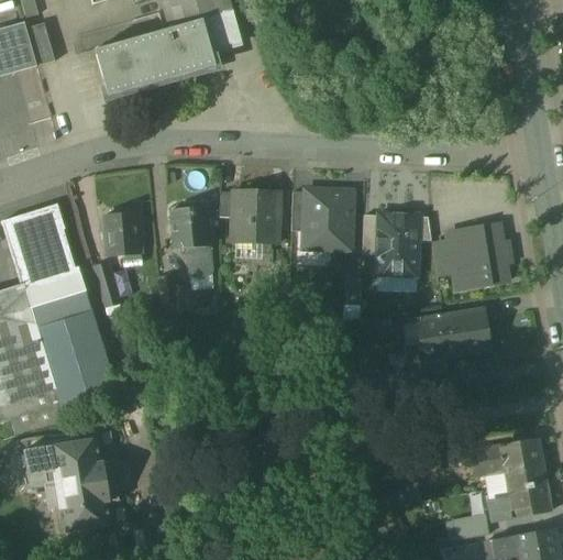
[(21,0),(26,15),(39,12),(35,0),(21,0)]
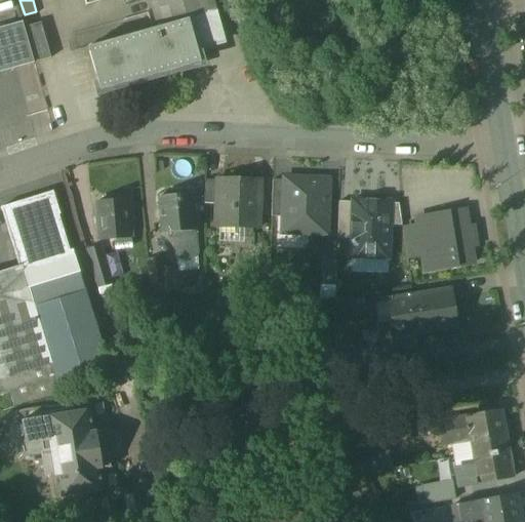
[(150,0),(158,25),(188,16),(216,8),(214,0),(150,0)]
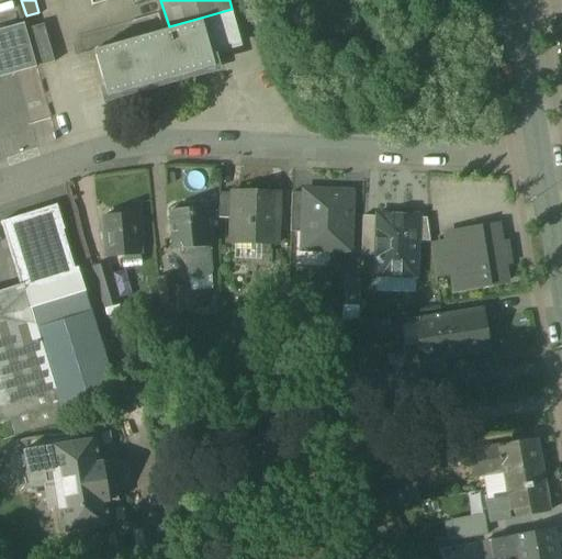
[(159,10),(132,18),(137,35),(165,28),(159,10)]
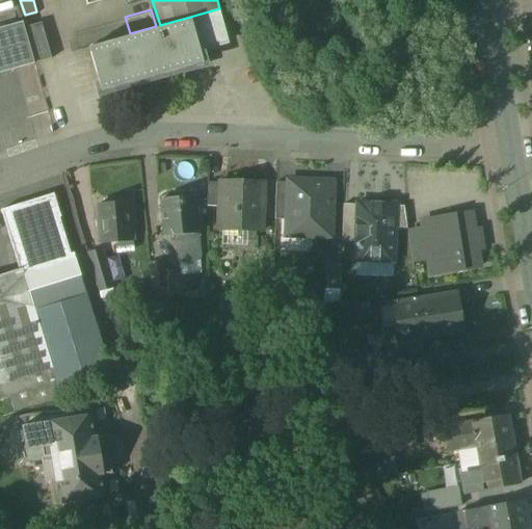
[(130,33),(89,45),(102,89),(203,60),(190,17),(160,25),(156,26),(130,33)]
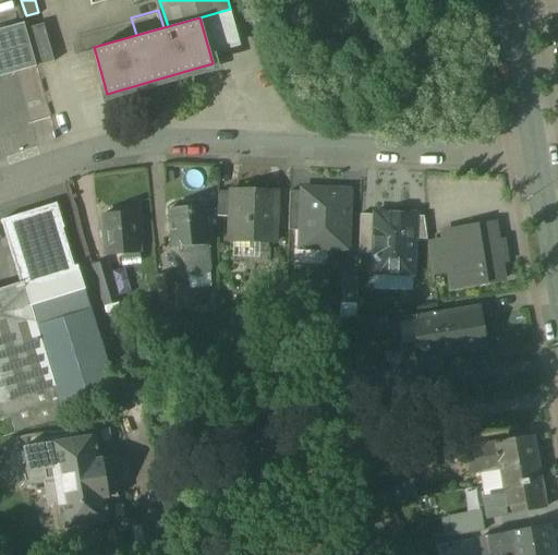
[(24,21),(0,27),(0,73),(37,63),(26,26),(24,21)]
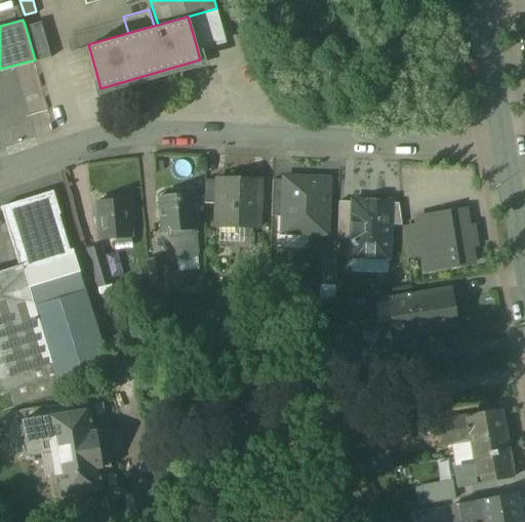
[(41,19),(25,25),(35,59),(51,55),(41,19)]
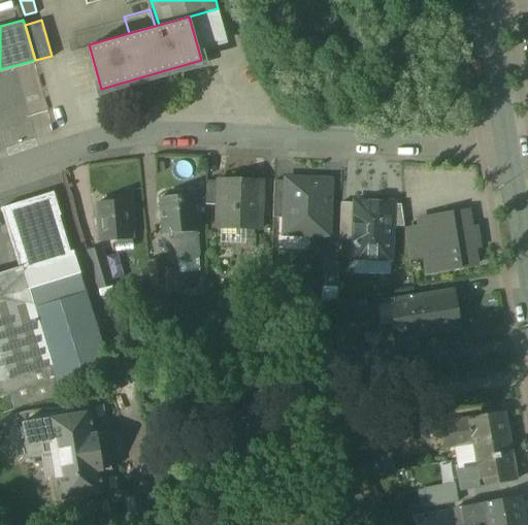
[(263,178),(219,177),(219,203),(218,225),(261,226),(263,178)]
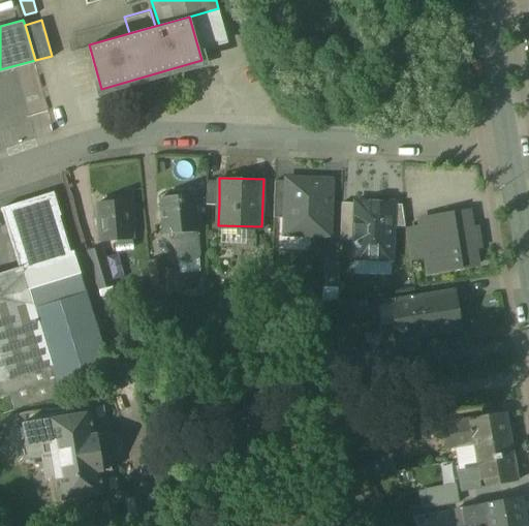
[(331,179),(290,178),(290,179),(290,198),(287,198),(286,216),(286,228),(310,229),(310,231),(329,233),(331,179)]
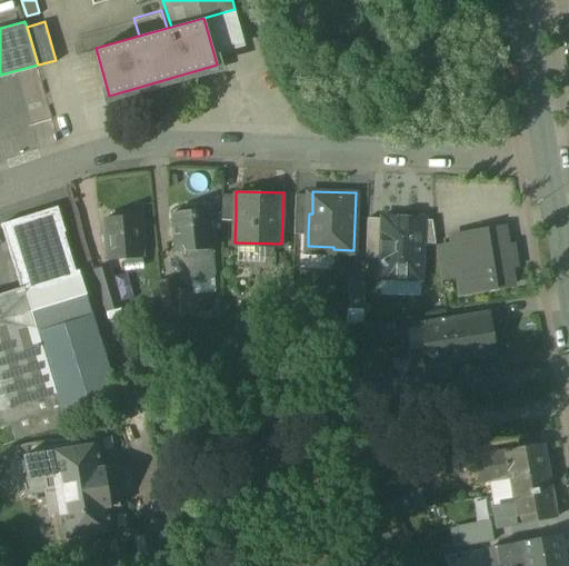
[(236,194),(222,192),(221,218),(236,219),(236,194)]
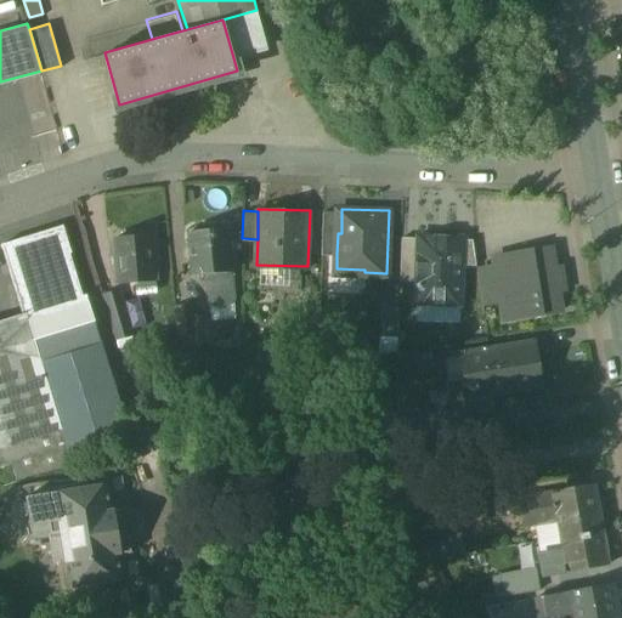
[(341,210),(323,210),(322,254),(337,254),(338,233),(341,233),(341,210)]
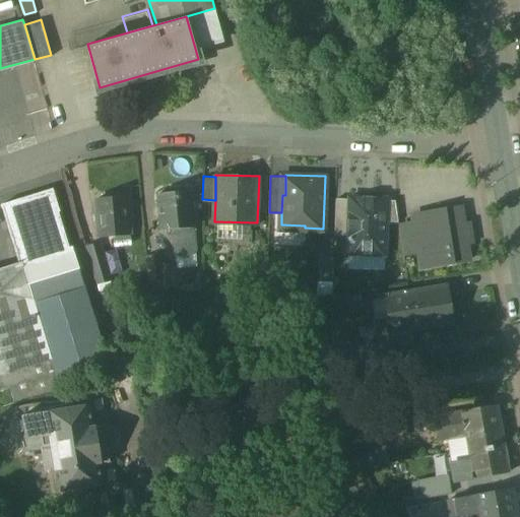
[(190,189),(157,192),(161,229),(173,228),(175,250),(180,253),(192,252),(196,248),(194,225),(190,189)]
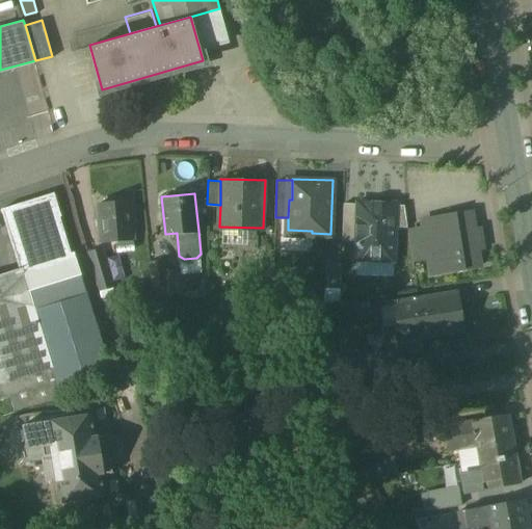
[(126,200),(114,201),(114,205),(97,207),(101,242),(116,240),(115,236),(133,234),(129,203),(127,203),(126,200)]
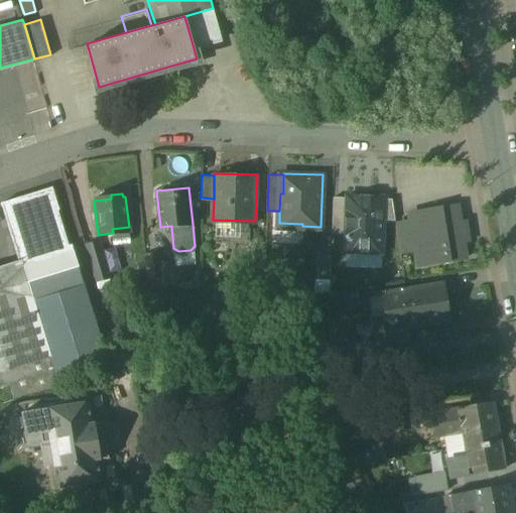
[(379,196),(347,194),(347,196),(346,232),(345,250),(382,251),(383,219),(378,219),(379,197),(379,196)]
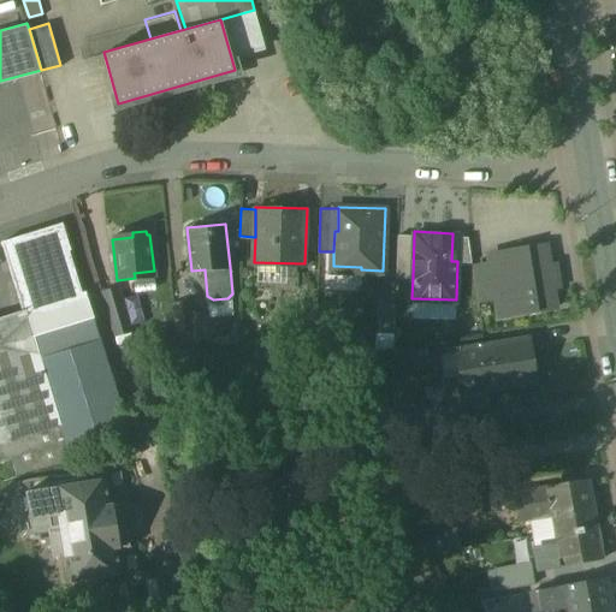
[(414,233),(398,233),(397,277),(413,277),(414,233)]
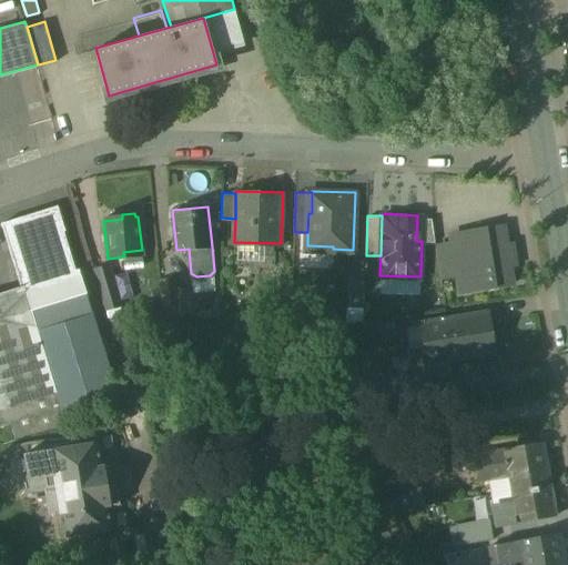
[(432,218),(417,217),(416,241),(422,241),(435,242),(432,218)]
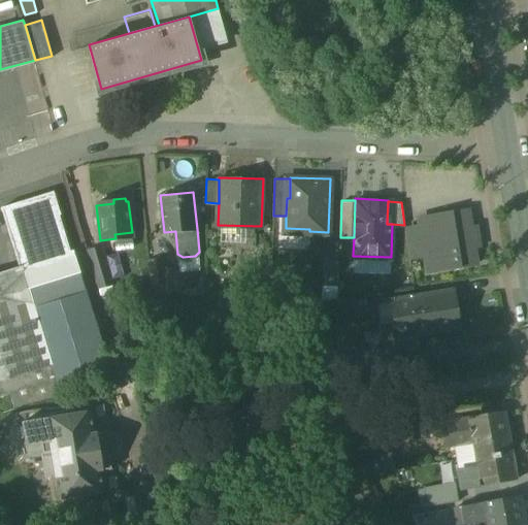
[(467,209),(419,218),(427,270),(476,262),(473,244),(479,243),(475,226),(470,227),(467,209)]
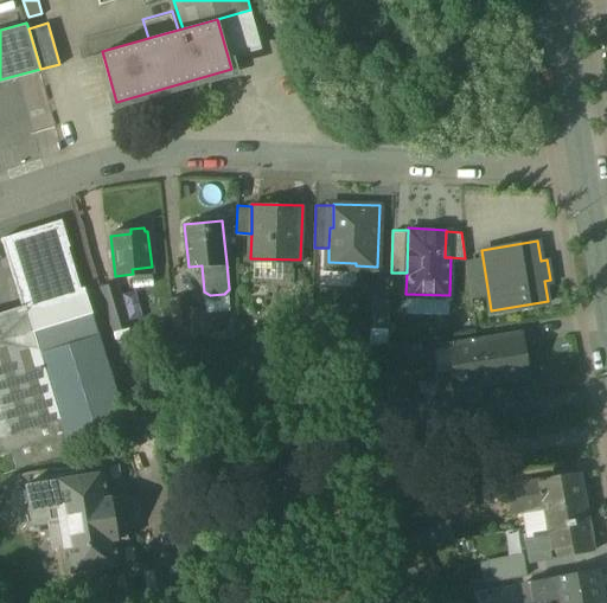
[(129,324),(117,283),(101,287),(113,327),(129,324)]
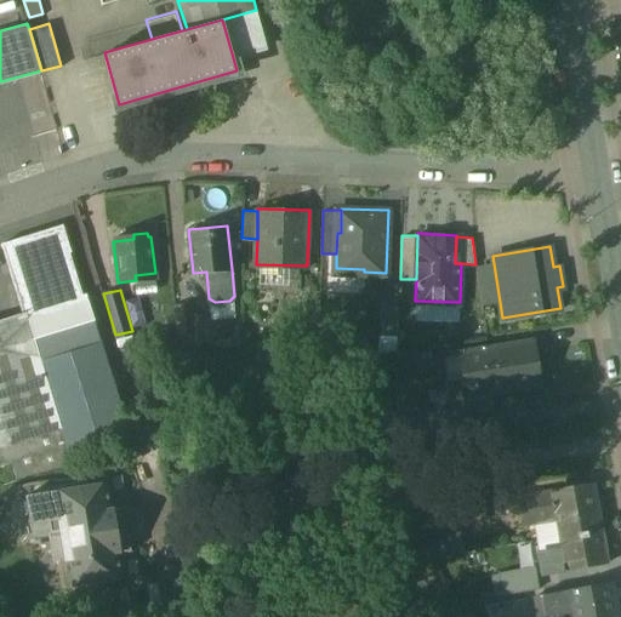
[(0,466),(12,463),(17,478),(131,443),(126,429),(126,428),(120,409),(85,295),(80,296),(0,319),(0,466)]
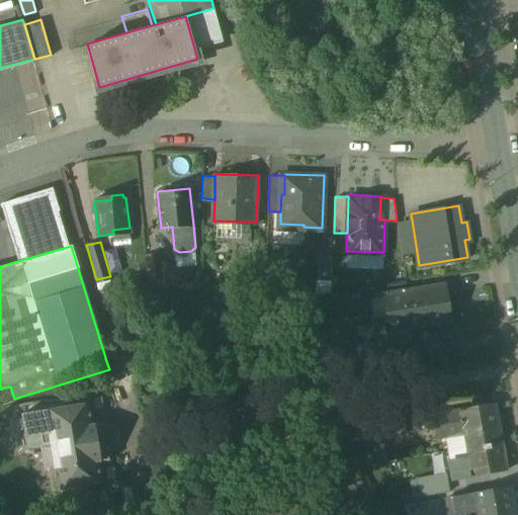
[(160,252),(145,253),(148,279),(163,277),(161,260),(160,252)]
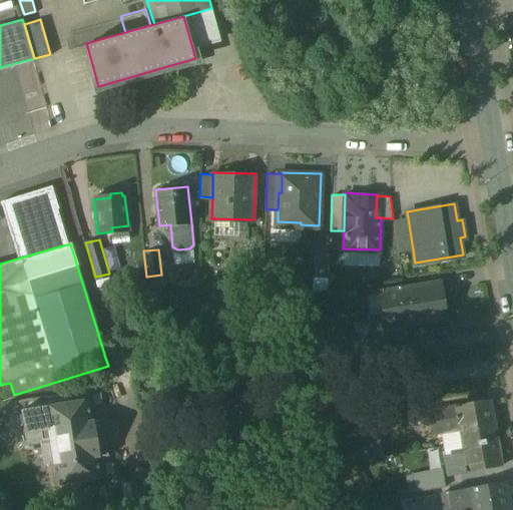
[(172,257),(159,258),(161,275),(162,280),(174,279),(172,257)]
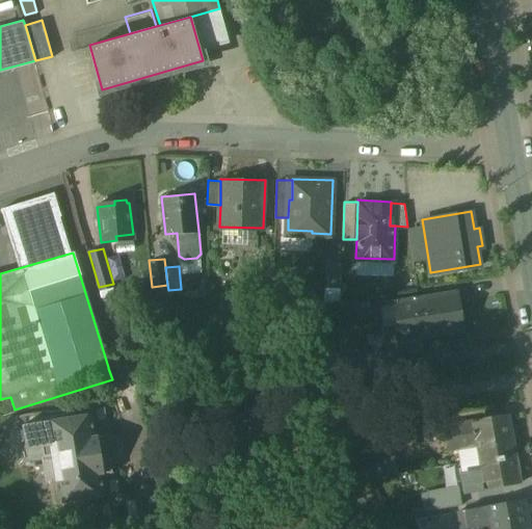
[(458,292),(396,301),(399,323),(384,325),(389,353),(422,348),(420,336),(463,328),(458,292)]
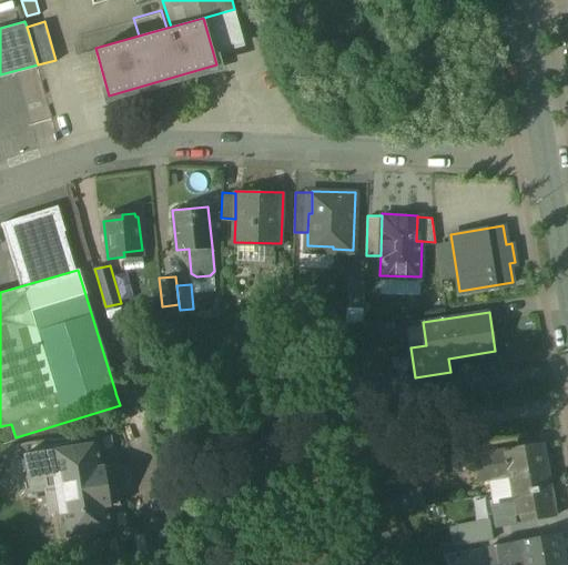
[(447,379),(421,383),(423,399),(449,394),(447,379)]
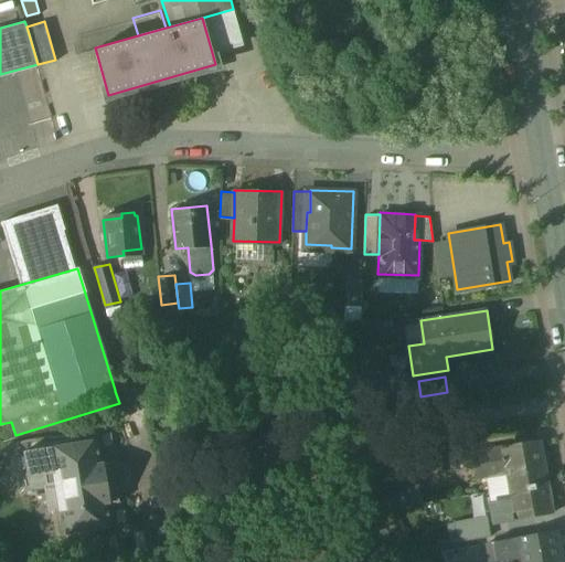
[(92,438),(23,451),(30,488),(43,486),(48,510),(57,509),(62,533),(107,526),(104,504),(109,502),(103,460),(96,462),(92,438)]
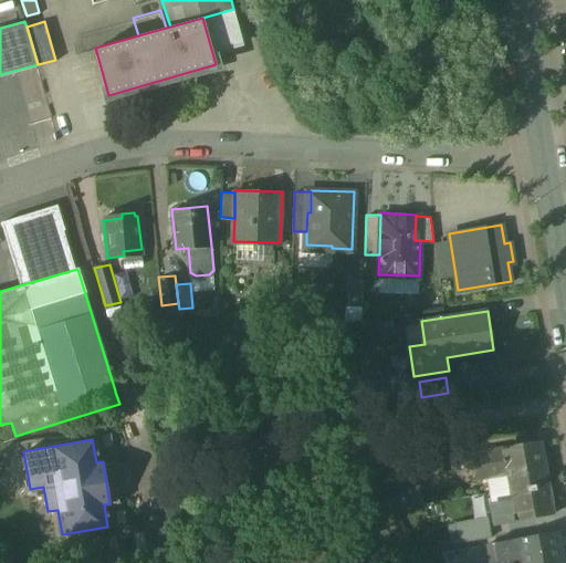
[(542,440),(503,447),(507,472),(511,492),(547,486),(549,485),(542,440)]
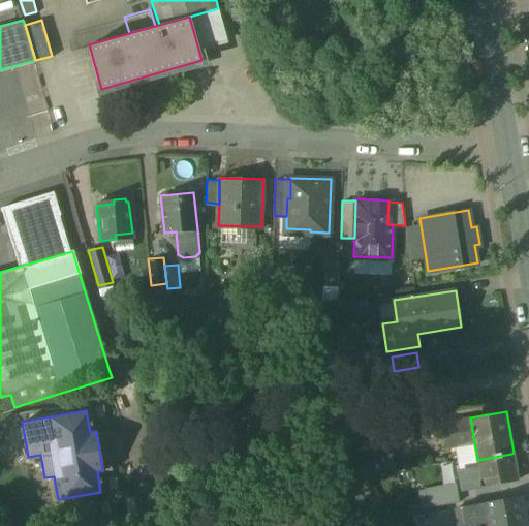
[(470,418),(441,423),(445,446),(474,441),(470,418)]
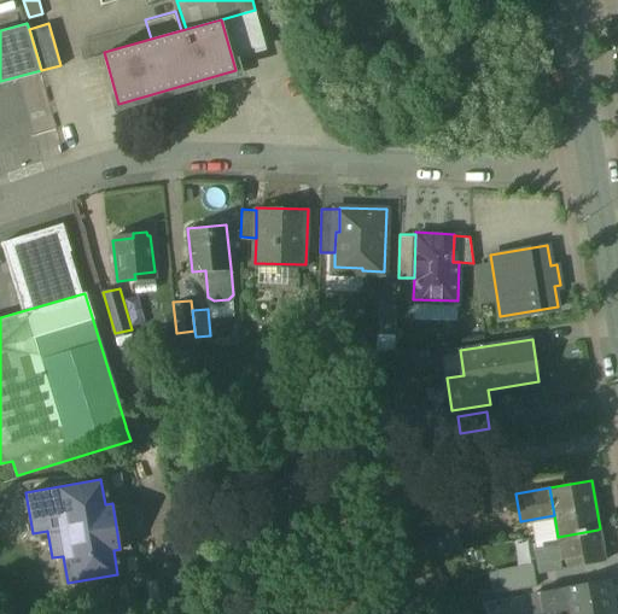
[(598,530),(558,537),(560,547),(538,550),(542,567),(563,562),(563,565),(604,557),(598,530)]
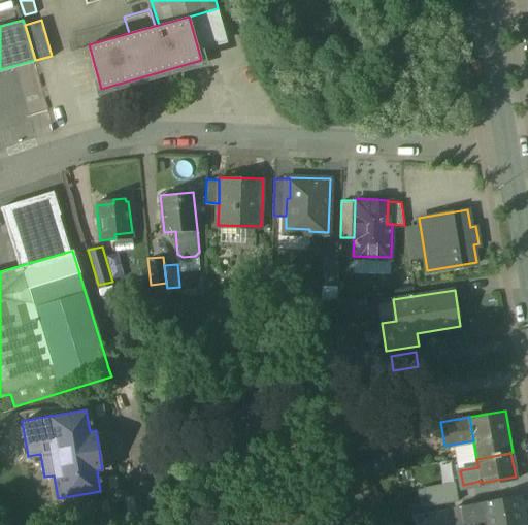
[(455,486),(425,489),(426,503),(457,499),(455,486)]
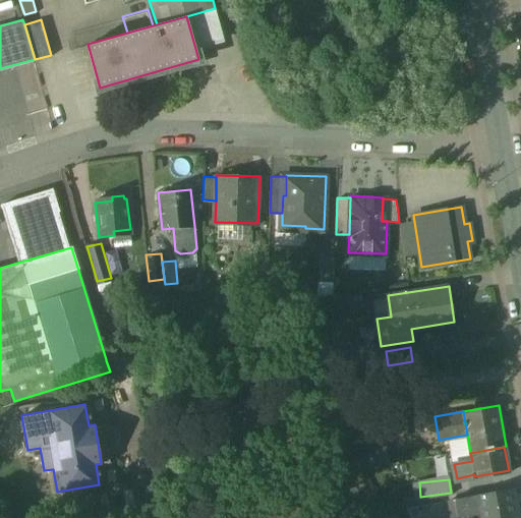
[(512,487),(477,494),(479,505),(481,517),(495,517),(516,514),(512,487)]
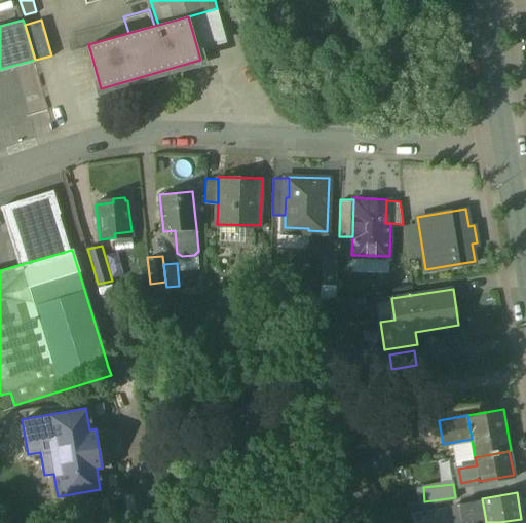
[(482,498),(453,503),(456,519),(477,516),(484,510),(482,498)]
